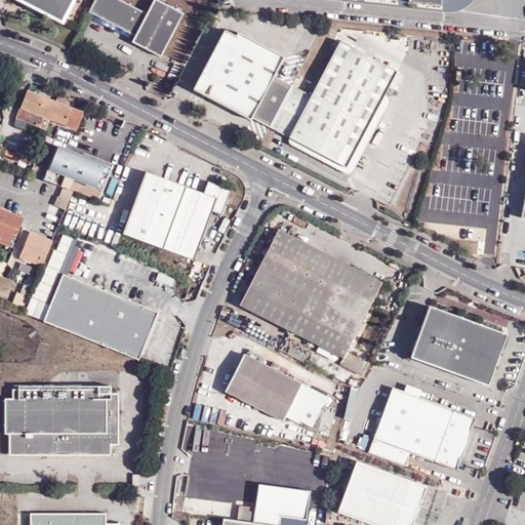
[(71,0),(23,0),(28,2),(29,0),(38,5),(37,7),(61,19),(71,0)]
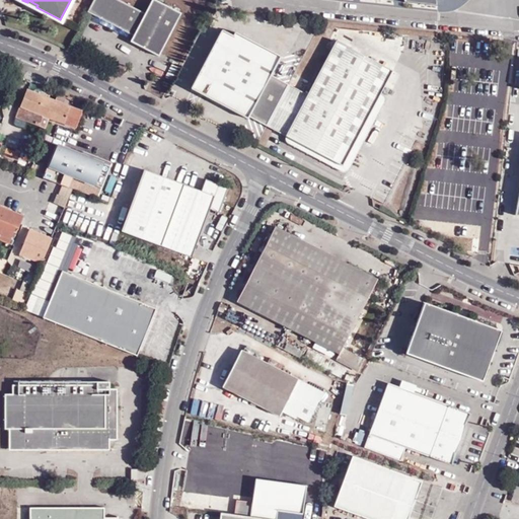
[(146,14),(118,0),(94,0),(88,13),(135,36),(131,43),(159,57),(162,53),(181,15),(154,0),(146,14)]
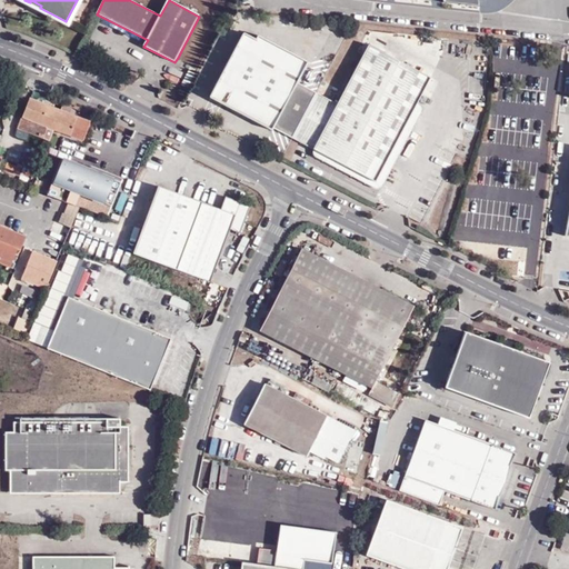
[(291,138),(316,93),(299,83),(309,62),(259,36),(257,39),(245,32),(211,97),(273,130),(275,129),(287,136),(291,138)]
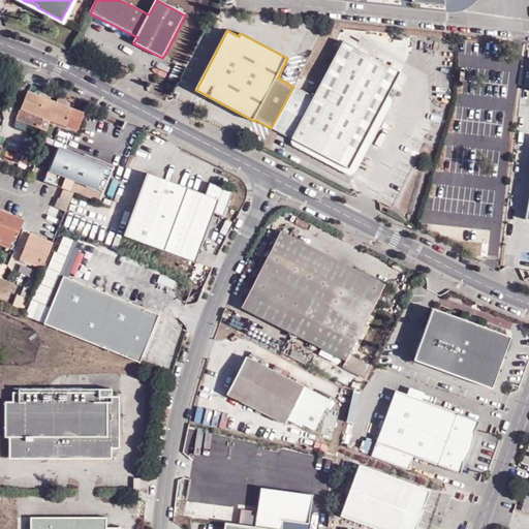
[(343,42),(314,97),(293,87),(271,128),(291,139),(347,168),(385,96),(399,72),(343,42)]
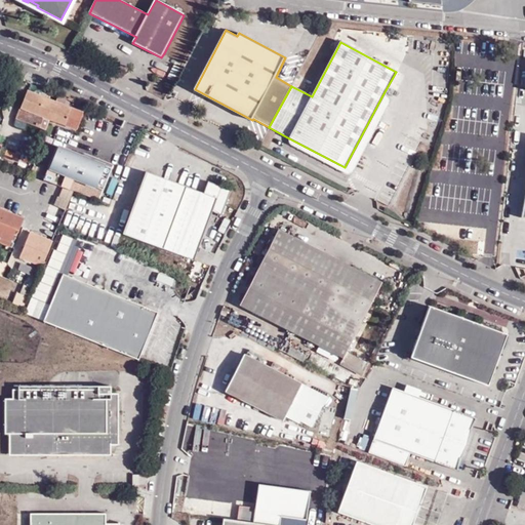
[(172,79),(178,67),(172,65),(167,76),(172,79)]
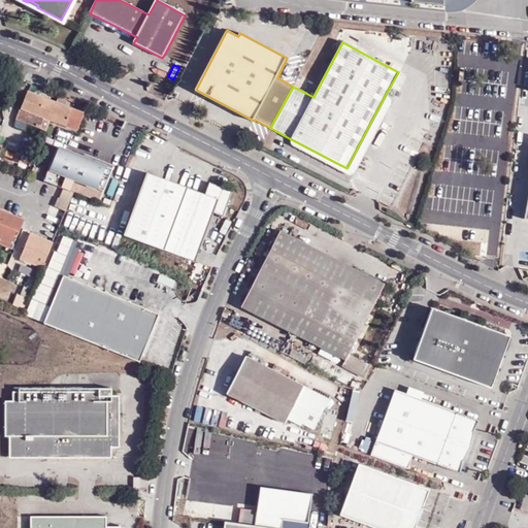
[(48,118),(55,102),(29,93),(19,119),(46,130),(52,121),(51,119),(48,118)]
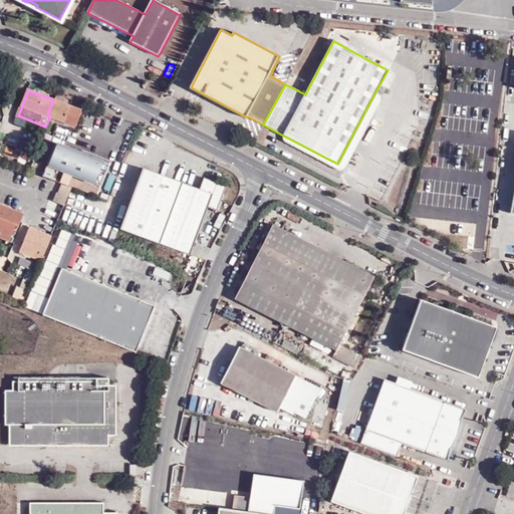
[(380,96),(374,93),(337,164),(283,136),(284,140),(287,144),(338,170),(343,170),(347,166),(381,100),(380,96)]
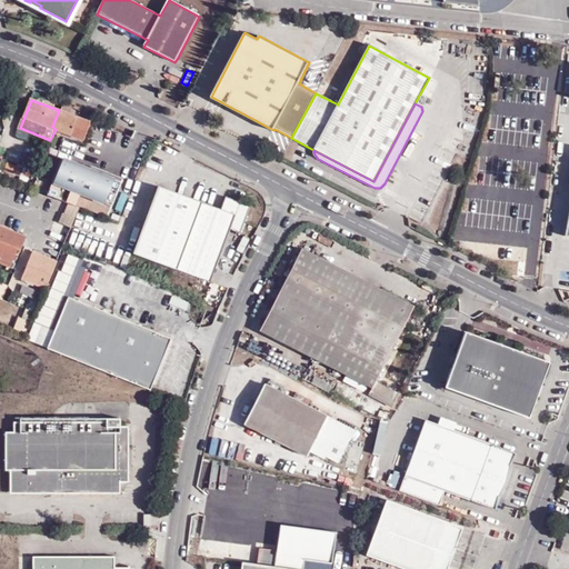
[(92,122),(59,110),(52,127),(55,128),(56,130),(85,141),(92,122)]
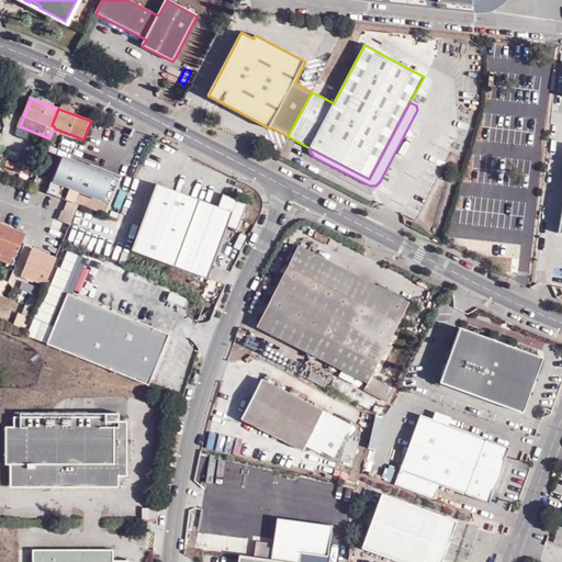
[(122,178),(63,156),(52,182),(112,205),(122,178)]
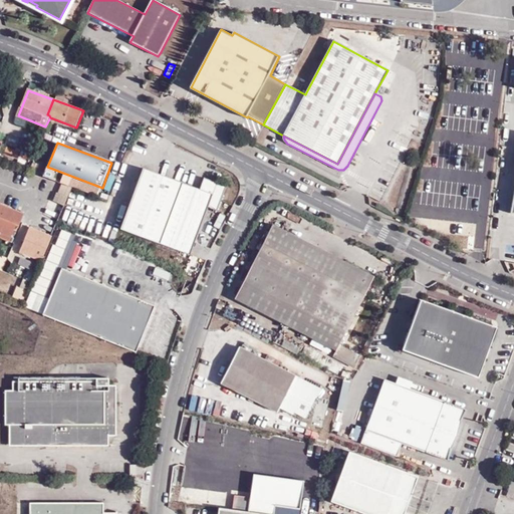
[(201,189),(146,169),(121,229),(191,255),(210,208),(218,211),(227,187),(212,181),(205,178),(201,189)]
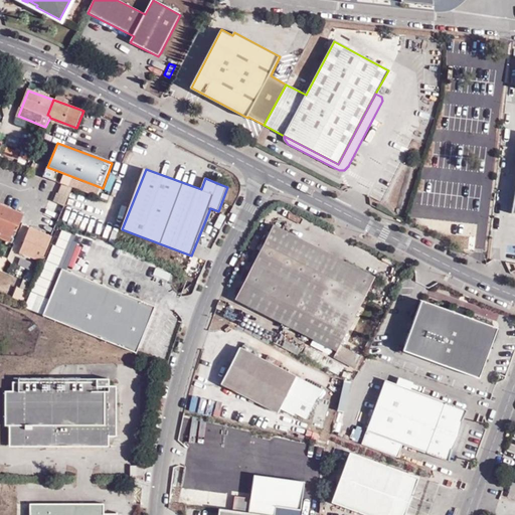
[(0,236),(8,240),(15,223),(19,224),(23,212),(0,203),(0,236)]
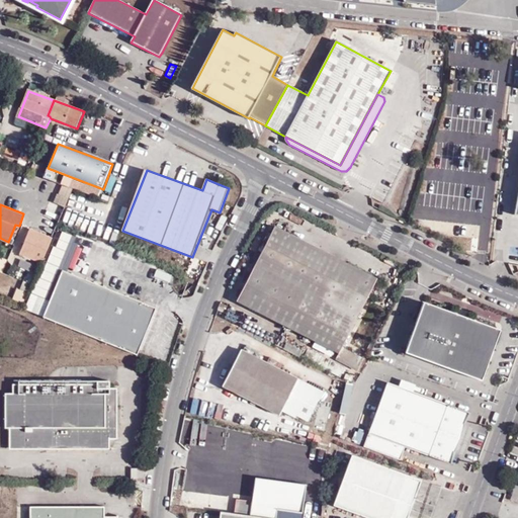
[(358,370),(364,358),(343,348),(378,279),(274,227),(255,266),(237,301),(247,307),(339,353),(336,359),(358,370)]
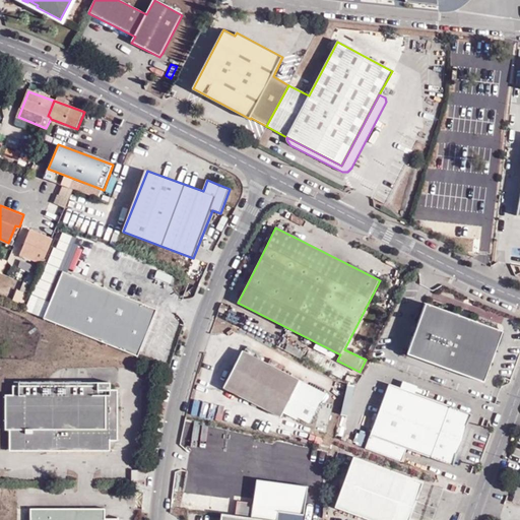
[(48,243),(31,236),(20,260),(38,267),(48,243)]
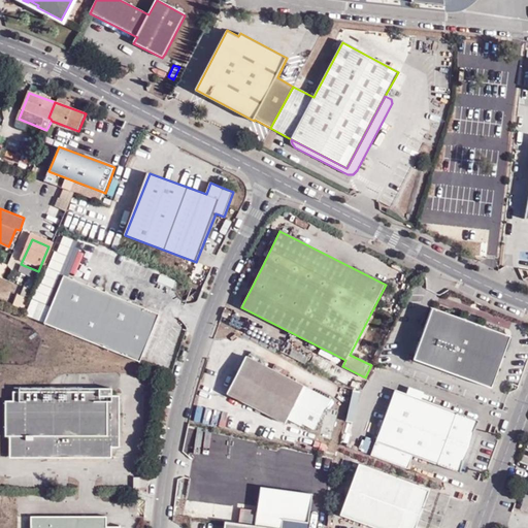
[(55,250),(50,269),(61,272),(66,253),(55,250)]
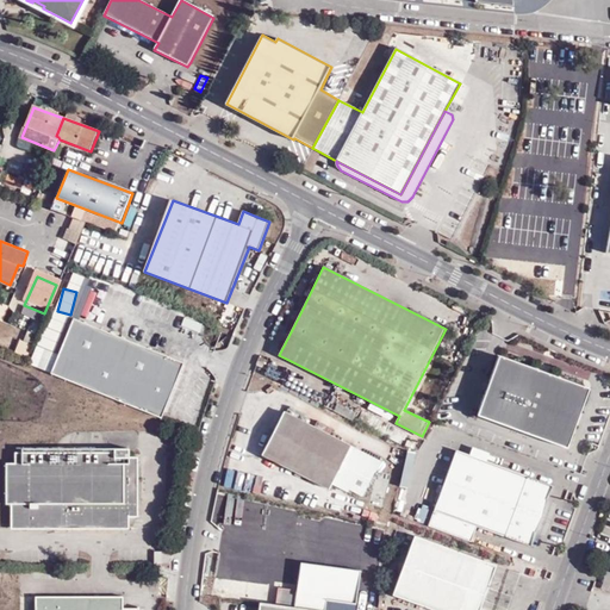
[(27,365),(49,374),(70,322),(48,312),(42,329),(53,334),(45,350),(35,346),(27,365)]
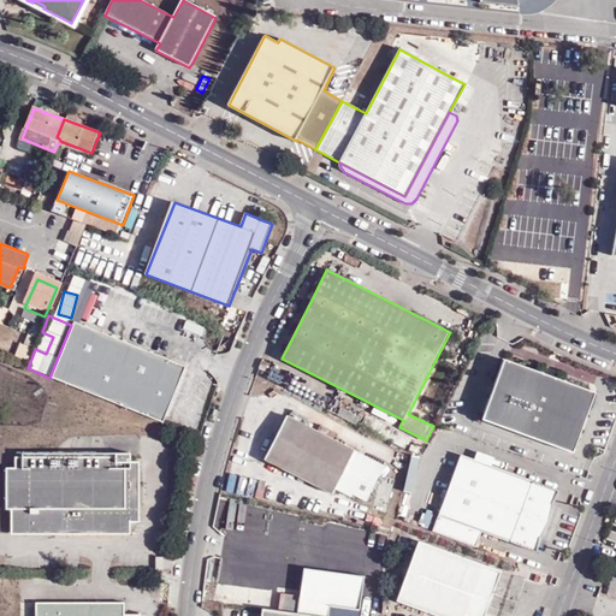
[(71,325),(49,378),(163,422),(184,366),(77,324),(72,321),(71,325)]
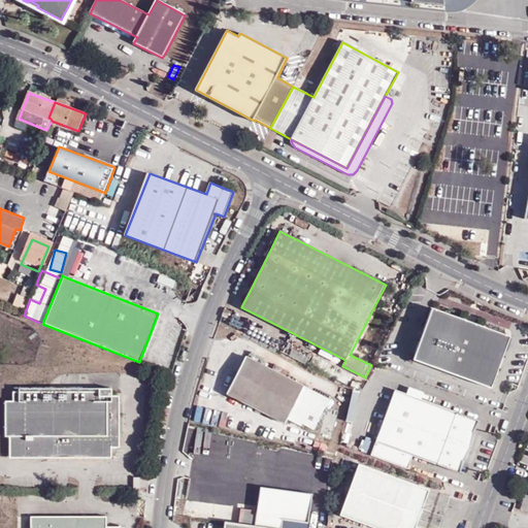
[(512,336),(434,307),(415,359),(493,388),(512,336)]
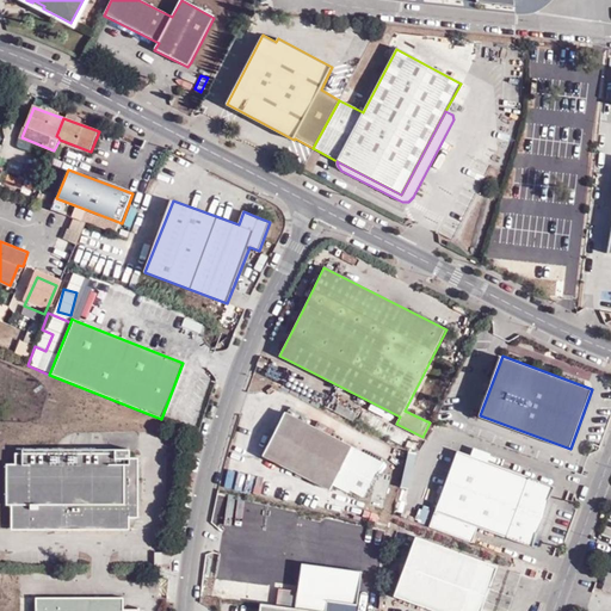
[(359,424),(402,446),(408,433),(366,412),(359,424)]
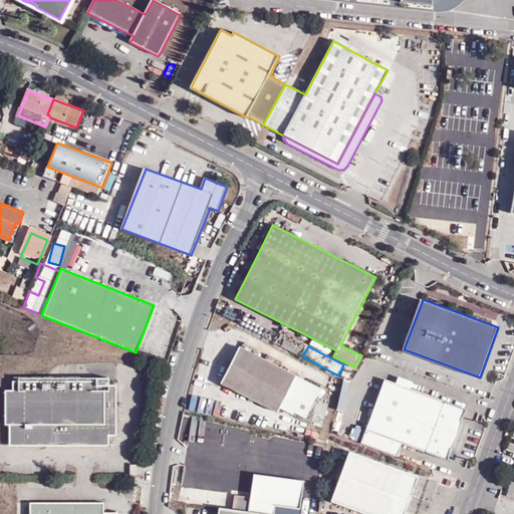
[(320,389),(239,347),(221,383),(278,413),(280,409),(293,416),(294,413),(305,419),(320,389)]
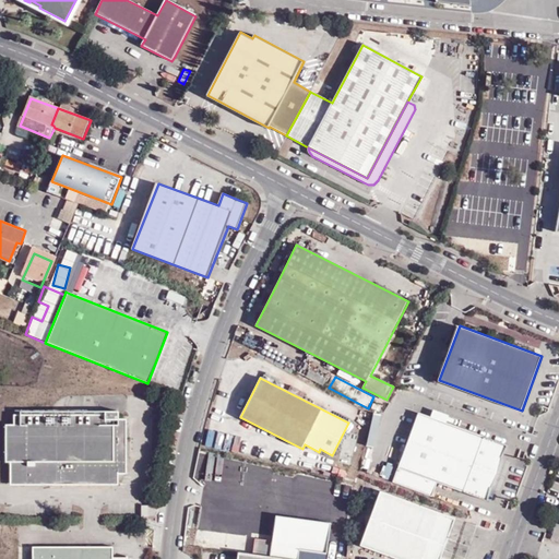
[(13,424),(4,425),(4,462),(10,463),(10,485),(118,485),(118,474),(127,474),(127,418),(118,418),(118,412),(104,411),(104,414),(13,414),(13,424)]
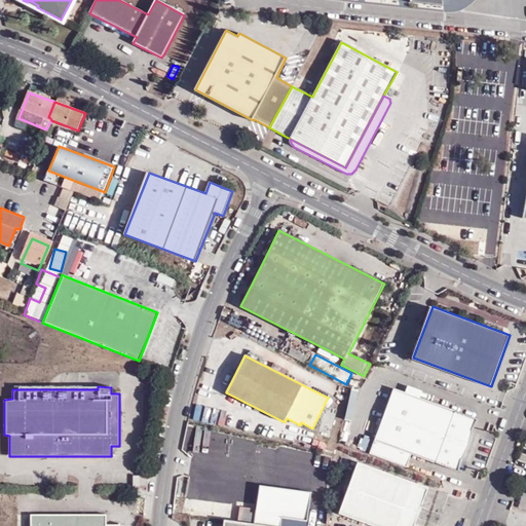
[(479,418),(396,388),(372,452),(409,466),(413,453),(460,471),(479,418)]
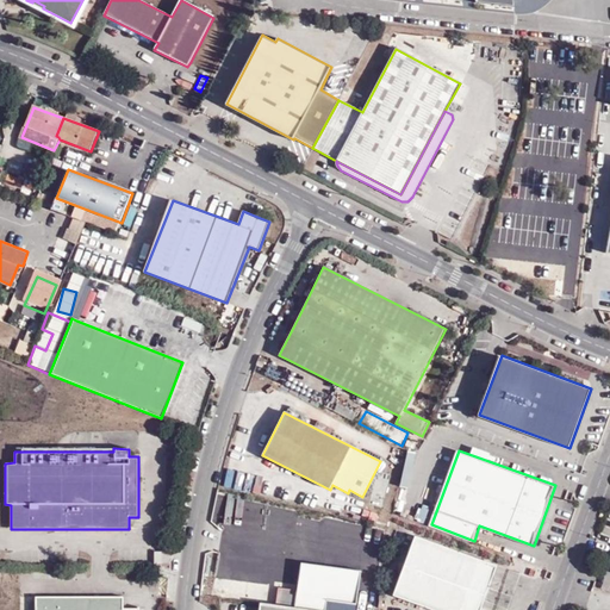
[(481,609),(498,565),(417,535),(394,595),(437,609),(481,609)]
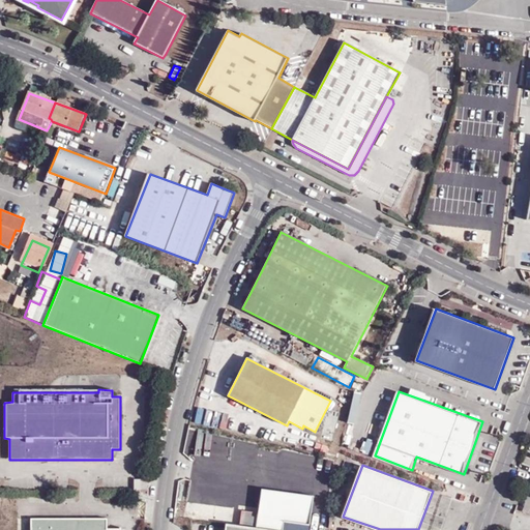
[(236,525),(257,527),(280,529),(308,529),(311,520),(313,496),(239,486),(236,525)]
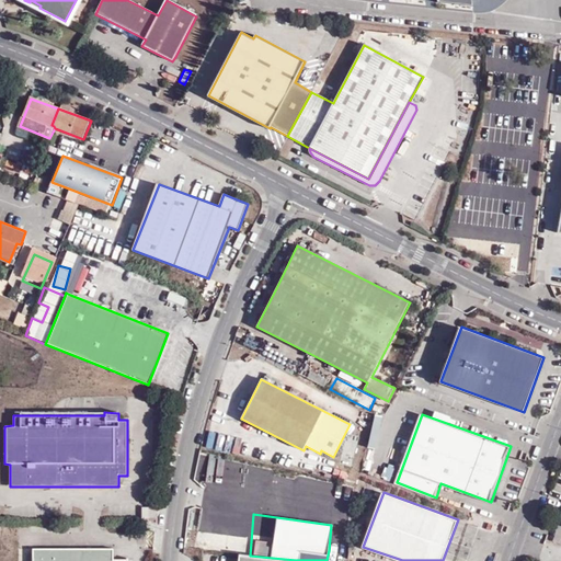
[(339,526),(331,525),(329,550),(335,550),(339,526)]
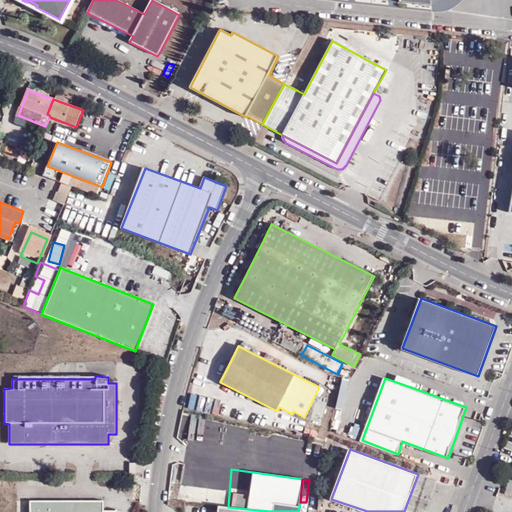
[(103,511),(103,508),(103,499),(30,499),(29,511),(103,511)]
